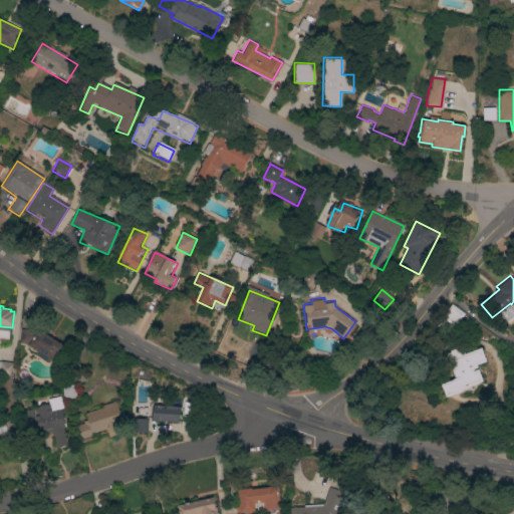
[(29,343),(19,342),(20,327),(38,329),(66,346),(57,360),(52,357),(49,362),(35,353),(37,350),(28,344),(29,343)]
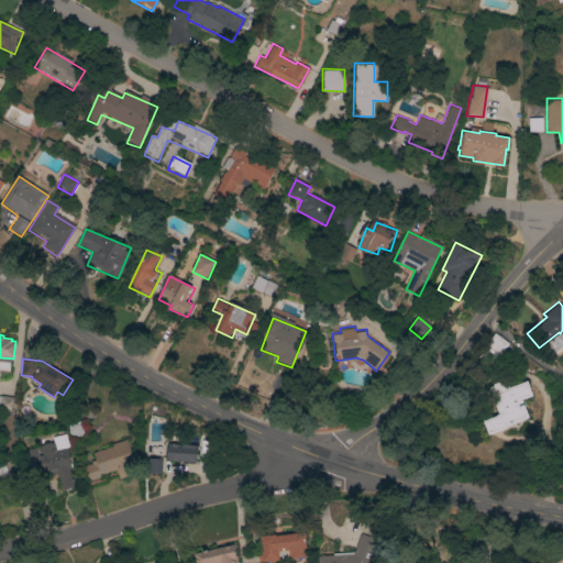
[(483,420),(498,415),(487,387),(493,385),(493,384),(506,378),(509,387),(527,379),(532,395),(521,399),(529,419),(487,434),(483,420)]
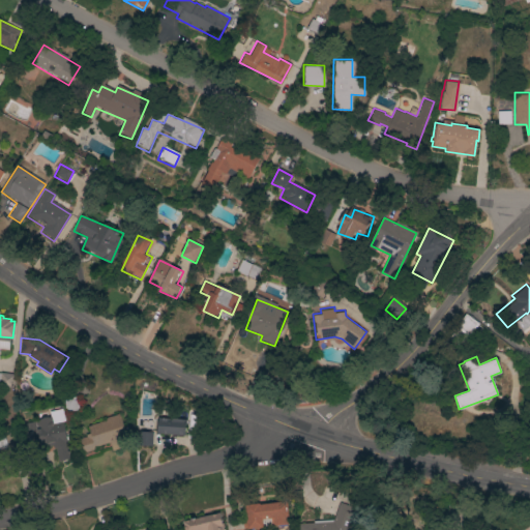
[(0,372),(15,373),(13,387),(0,385),(0,372)]
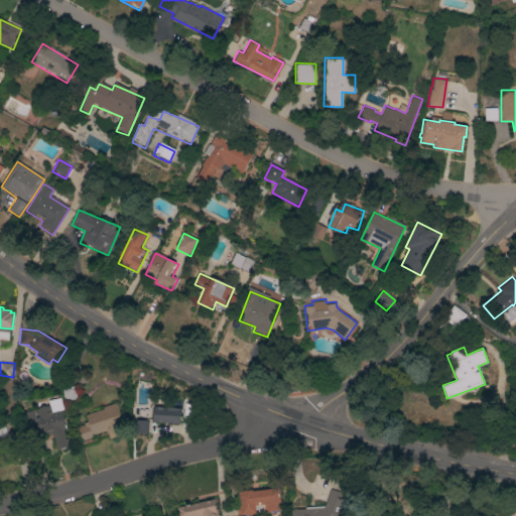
[(48,408),(23,412),(25,425),(36,424),(39,437),(53,435),(56,450),(69,448),(59,399),(46,401),(48,408)]
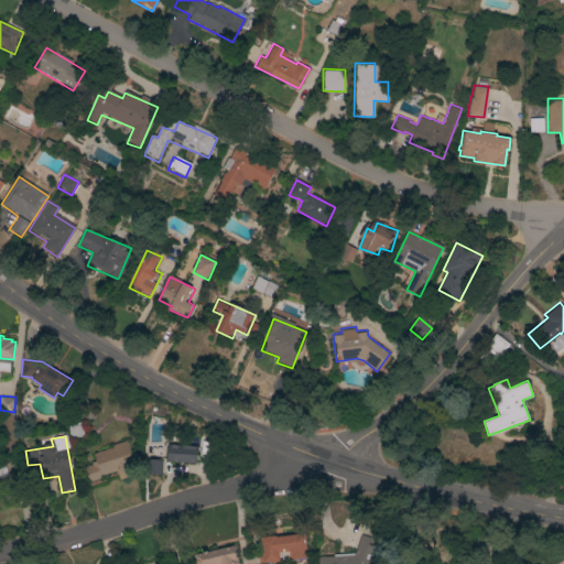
[(93,453),(95,464),(84,466),(88,481),(118,474),(119,480),(132,477),(131,469),(136,468),(130,443),(93,453)]
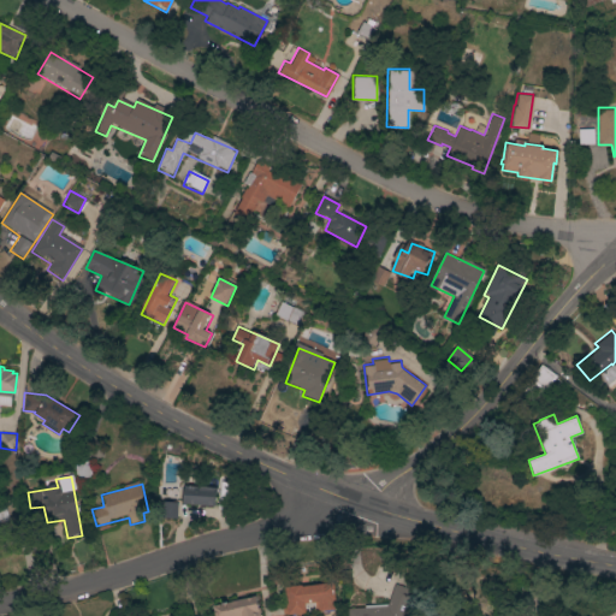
[(219,489),(184,487),(184,507),(219,507),(219,489)]
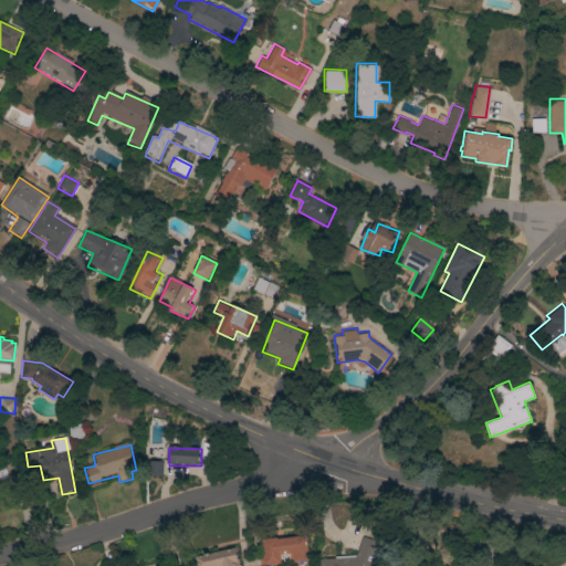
[(263,541),(265,565),(283,565),(282,555),(290,554),(291,563),(310,561),(307,536),(263,541)]
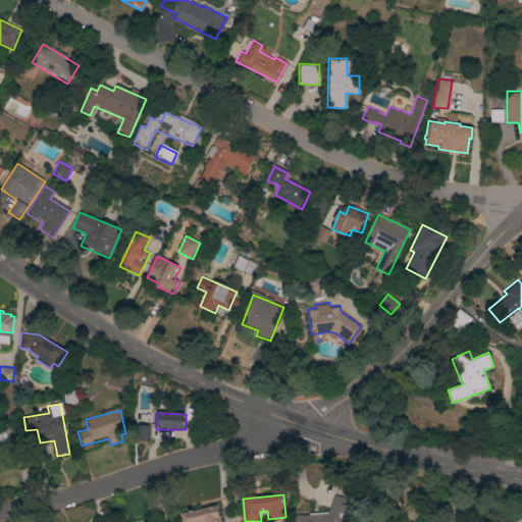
[(181,515),(184,521),(221,521),(218,506),(181,515)]
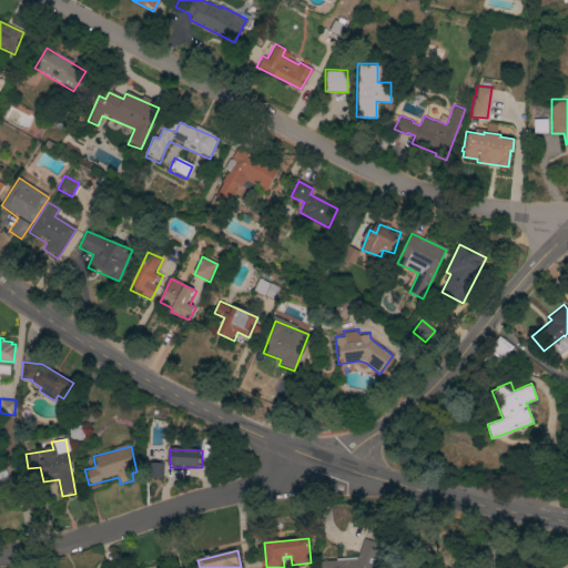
[(365,567),(366,558),(322,560),(322,567),(365,567)]
